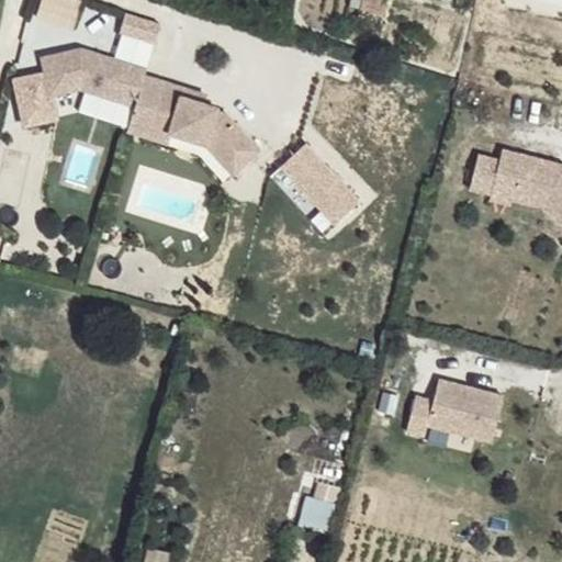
[(41,0),(37,14),(74,25),(81,0),(41,0)]
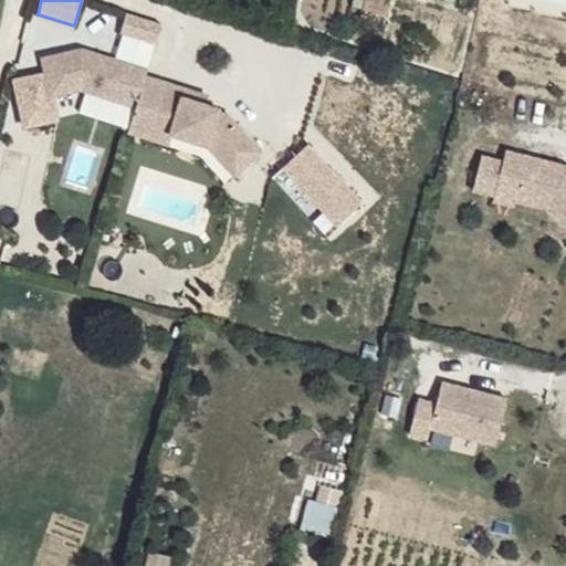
[(128,14),(123,32),(157,43),(163,24),(128,14)]
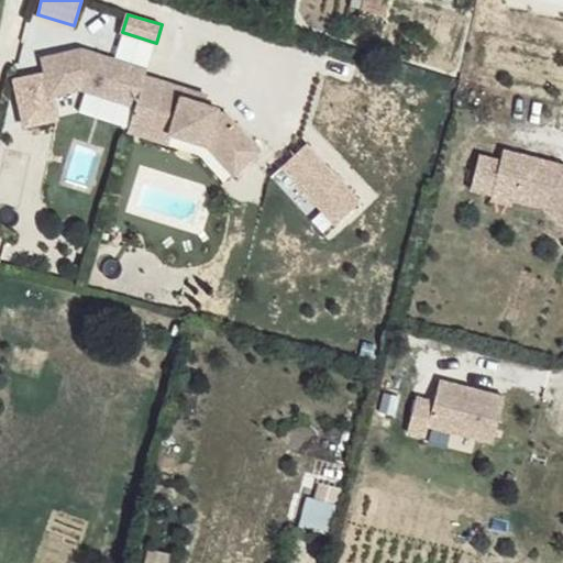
[(156,43),(122,32),(113,59),(147,70),(156,43)]
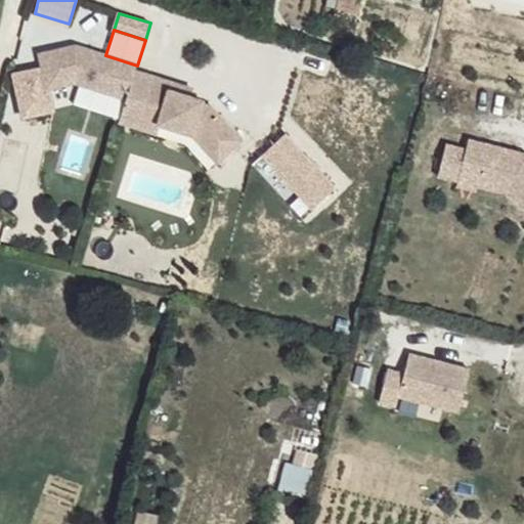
[(136,71),(137,66),(105,55),(77,47),(42,54),(48,85),(76,81),(128,97),(136,71)]
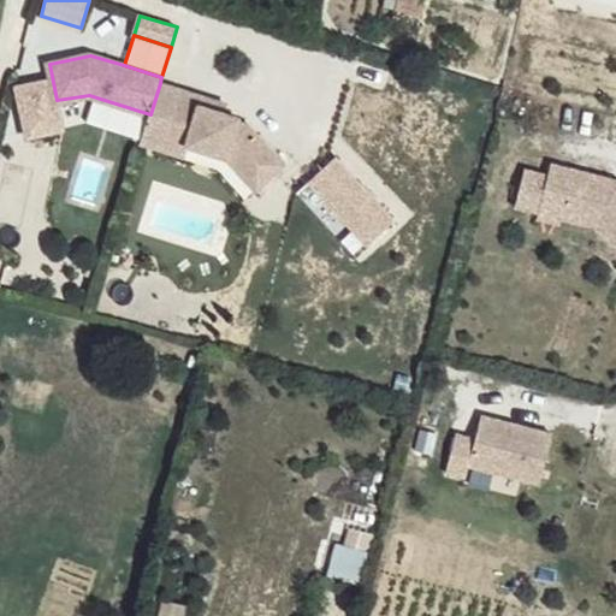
[(205,99),(160,83),(150,114),(148,122),(190,136),(189,146),(226,158),(260,189),(284,165),(247,125),(238,120),(240,116),(202,107),(205,99)]
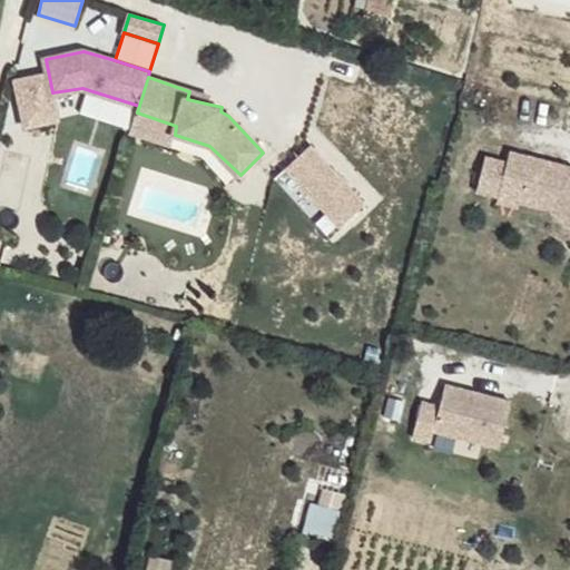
[(139,106),(87,89),(81,110),(133,127),(137,112),(139,106)]
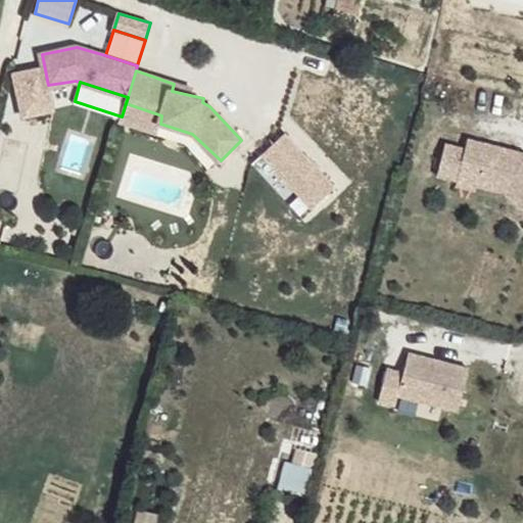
[(522,156),(521,158),(515,151),(467,139),(465,149),(444,144),(437,175),(457,180),(461,165),(480,171),(476,185),(505,192),(522,210),(522,156)]
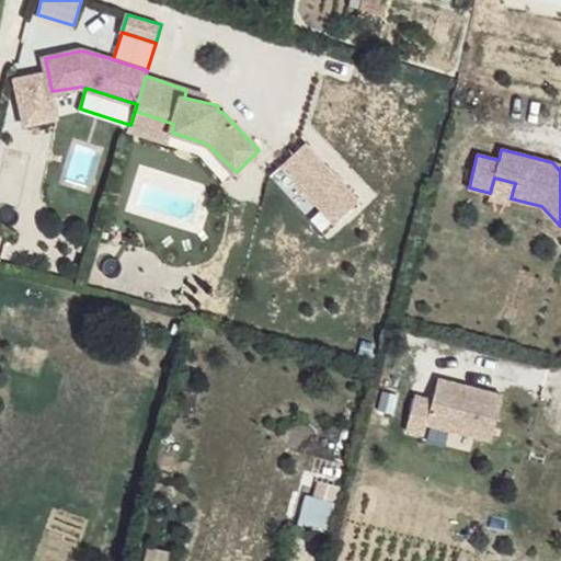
[(490,193),(489,198),(510,204),(511,198),(515,183),(494,178),(490,193)]
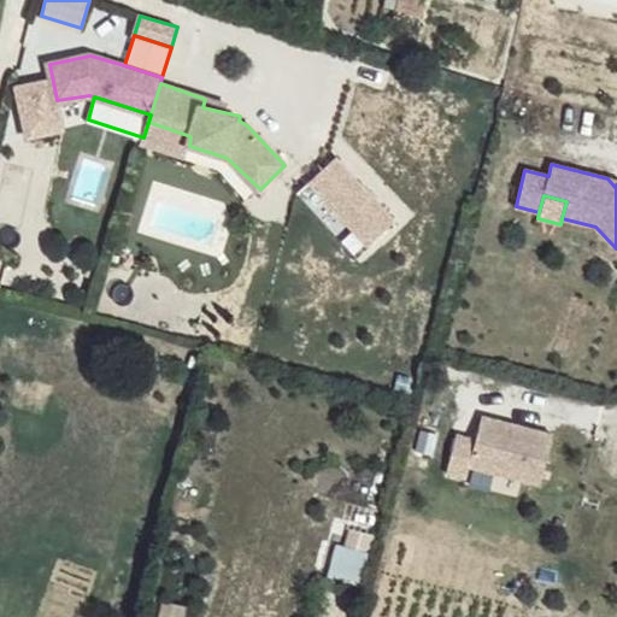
[(540,483),(553,434),(509,422),(507,427),(500,424),(498,419),(482,416),(476,439),(457,434),(447,472),(466,477),(470,465),(540,483)]
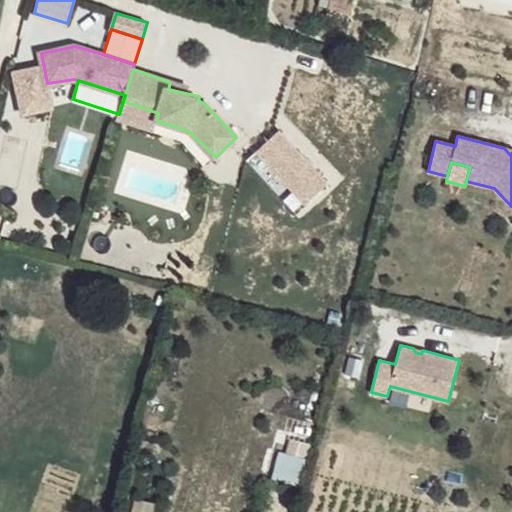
[(291,441),(286,458),(298,461),(303,444),(291,441)]
